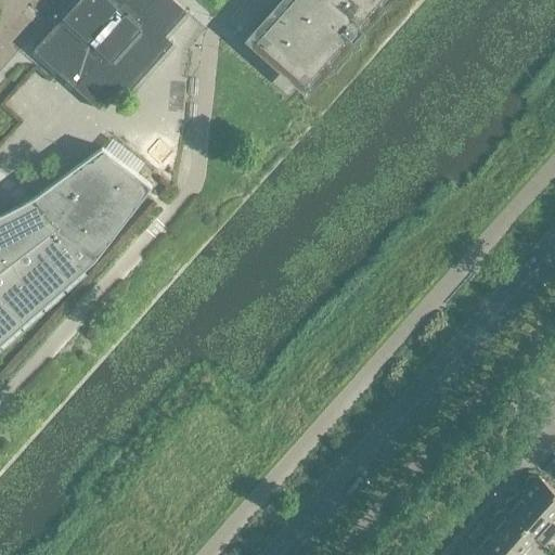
[(175,0),(76,0),(33,49),(99,108),(120,85),(129,92),(173,42),(165,35),(188,11),(175,0)]
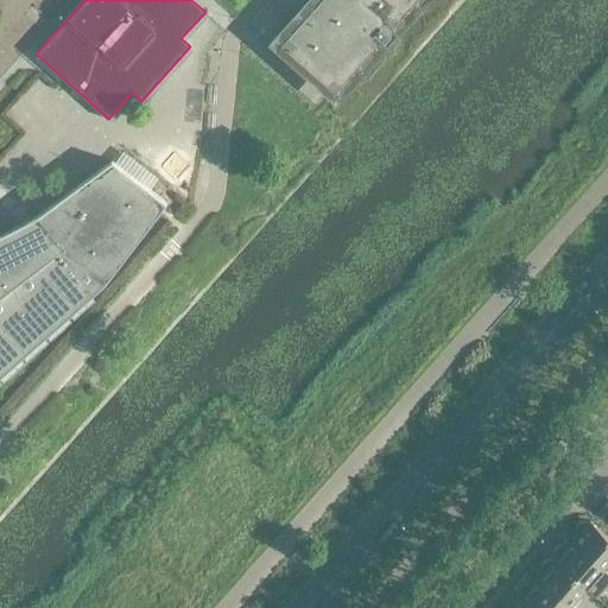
[(318,0),(291,31),(280,44),(296,57),(290,62),(316,84),(321,80),(335,92),(381,39),(385,42),(391,35),(381,25),(385,21),(392,27),(416,0),(318,0)]
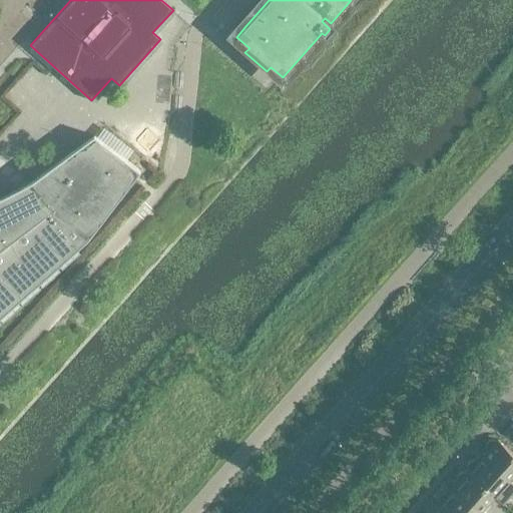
[(144,165),(150,157),(104,126),(98,135),(144,165)]
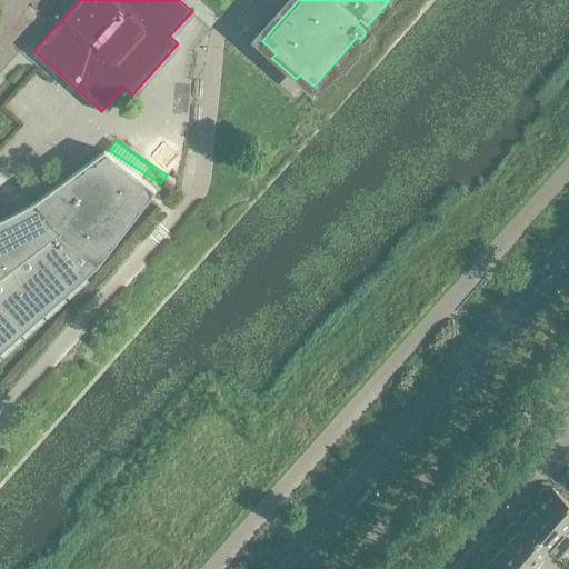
[(0,352),(98,266),(157,189),(105,150),(35,202),(0,219),(0,352)]
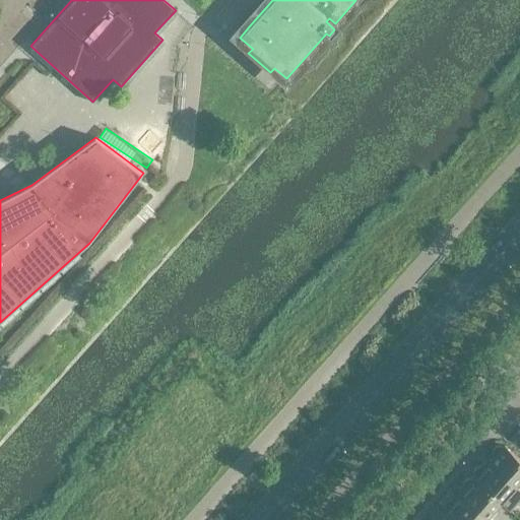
[(519,480),(519,459),(505,446),(504,447),(502,446),(499,445),(496,446),(493,450),(492,452),(493,456),(495,457),(490,463),(516,486),(519,480)]
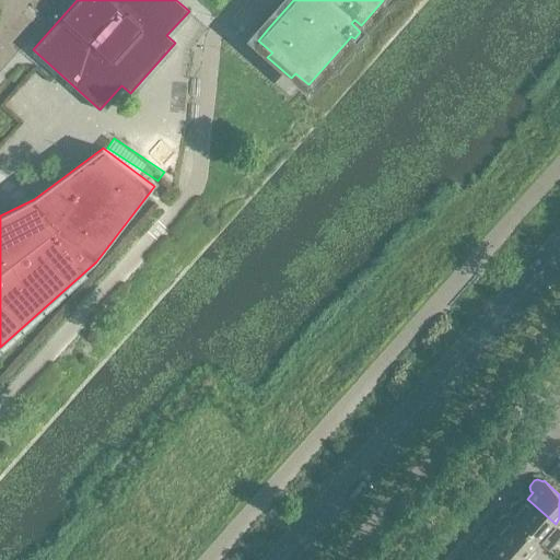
[(559,527),(556,524),(527,499),(522,504),(521,503),(517,502),(513,503),(510,506),(510,510),(511,514),(512,515),(512,516),(539,541),(550,550),(559,538),(559,527)]
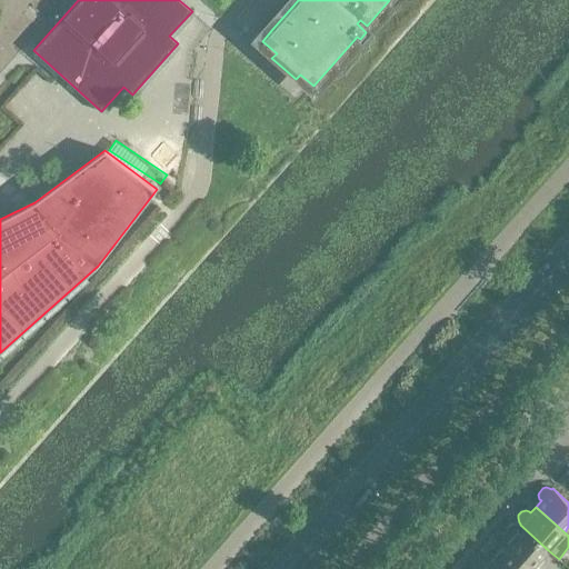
[(548,550),(520,525),(519,526),(517,523),(513,523),(510,525),(507,528),(506,531),(507,535),(509,537),(503,542),(532,568),(548,550)]
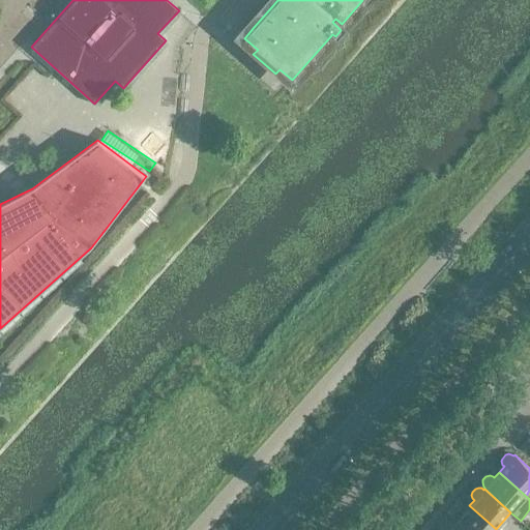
[(494,529),(496,529),(469,505),(464,510),(463,509),(459,508),(455,509),(452,513),(452,517),(453,520),(454,521),(454,522),(463,529),(494,529)]
